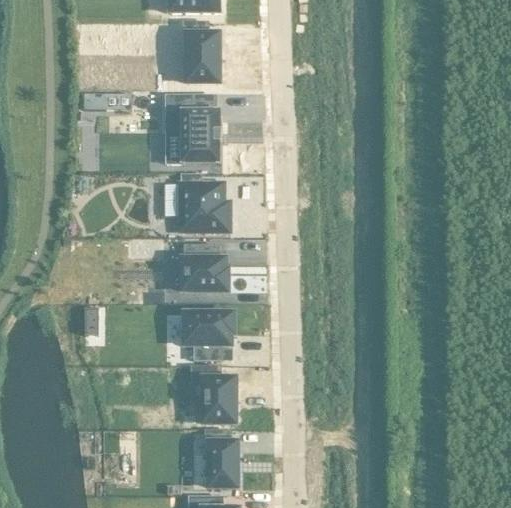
[(171,0),(172,12),(222,12),(221,0),(171,0)]
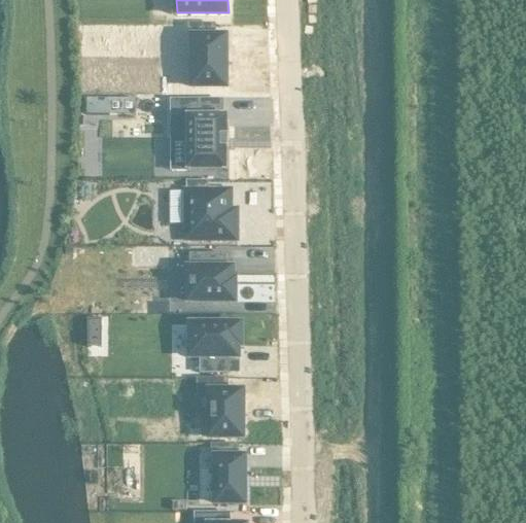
[(190,22),(190,37),(195,37),(195,84),(226,84),(226,35),(216,35),(216,22),(190,22)]
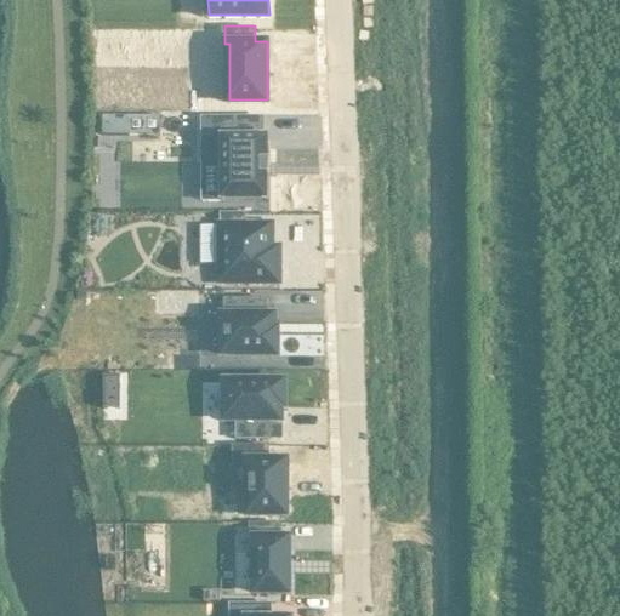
[(269,198),(269,133),(263,133),(263,115),(203,115),(203,158),(222,158),(222,198),(269,198)]
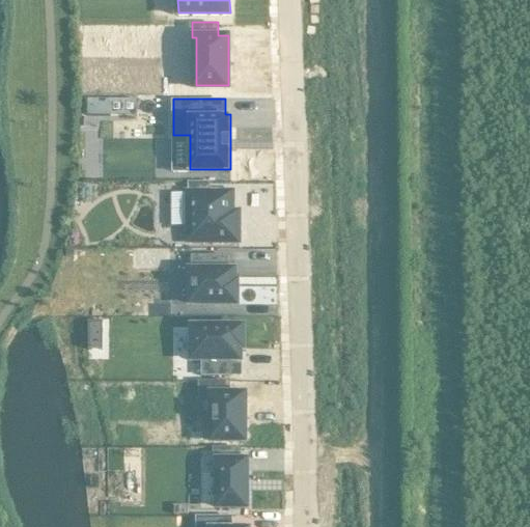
[(189,224),(189,239),(240,239),(240,209),(233,209),(233,189),(211,189),(211,179),(190,179),(190,186),(190,189),(189,189),(189,224)]
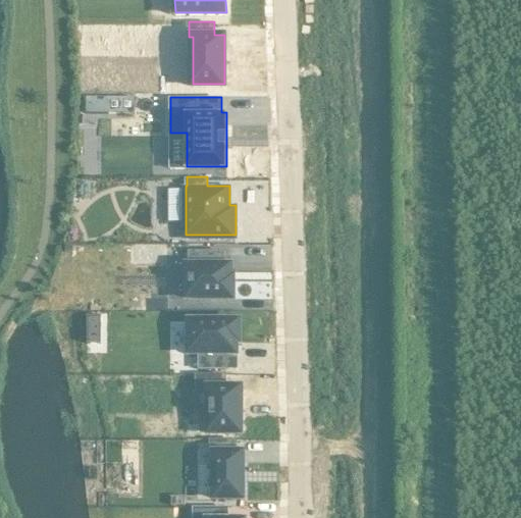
[(190,264),(190,296),(235,296),(235,275),(232,275),(232,264),(225,264),(225,249),(192,249),(192,264),(190,264)]
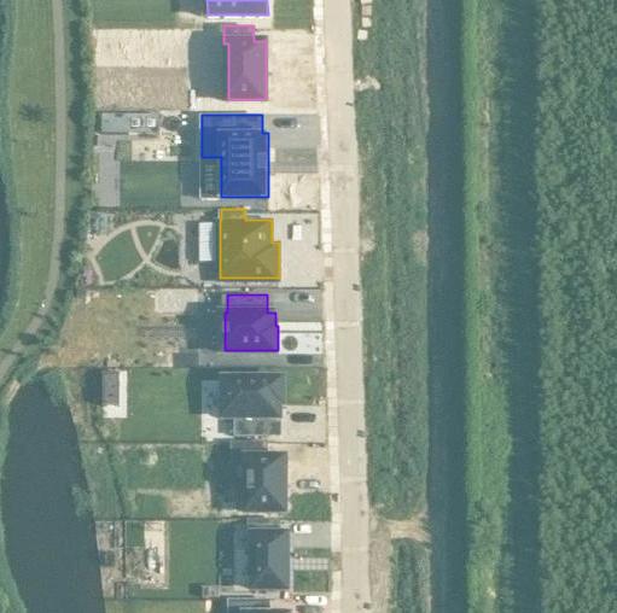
[(104,371),(104,383),(120,383),(120,371),(104,371)]
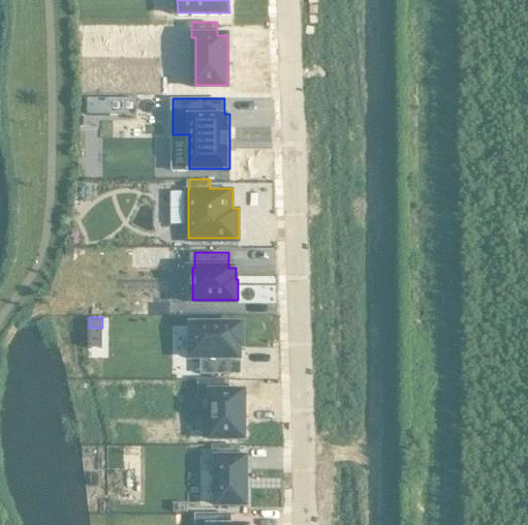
[(193,323),(193,356),(203,356),(203,371),(233,371),(233,356),(240,356),(240,344),(242,344),(243,344),(243,323),(193,323)]
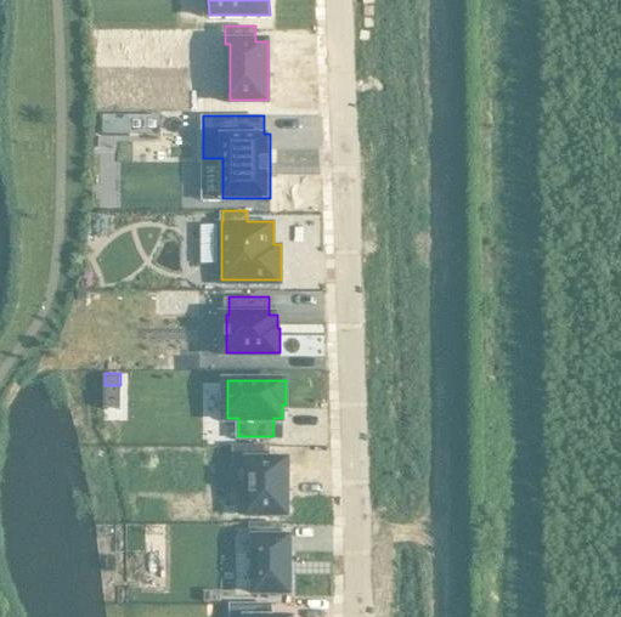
[(235,462),(235,486),(249,486),(249,513),(287,513),(287,459),(270,459),(270,443),(235,443),(235,462)]
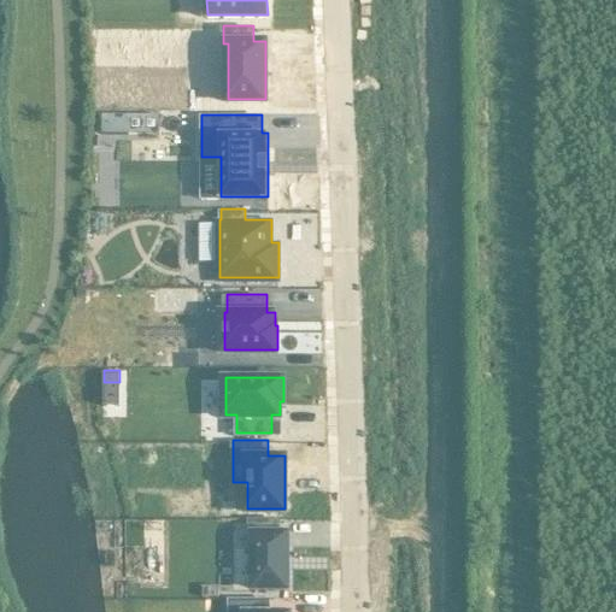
[(250,517),(250,535),(254,535),(254,586),(287,586),(287,533),(280,533),(280,517),(250,517)]
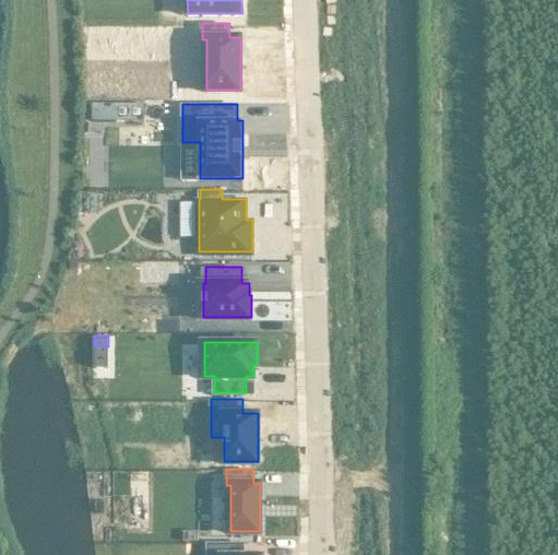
[(209,542),(208,554),(244,554),(245,542),(209,542)]
